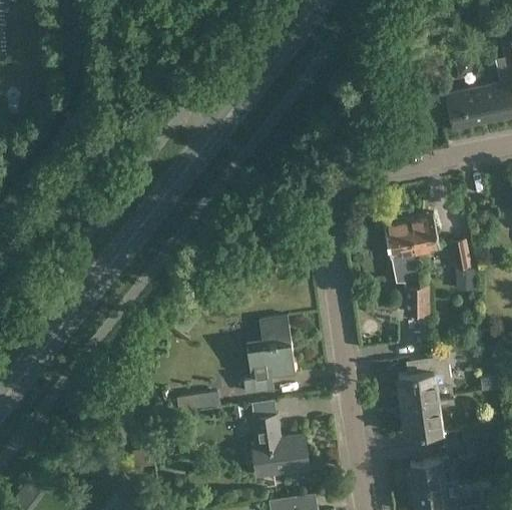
[(511,37),(501,39),(499,40),(508,82),(510,82),(510,84),(511,83),(511,37)]
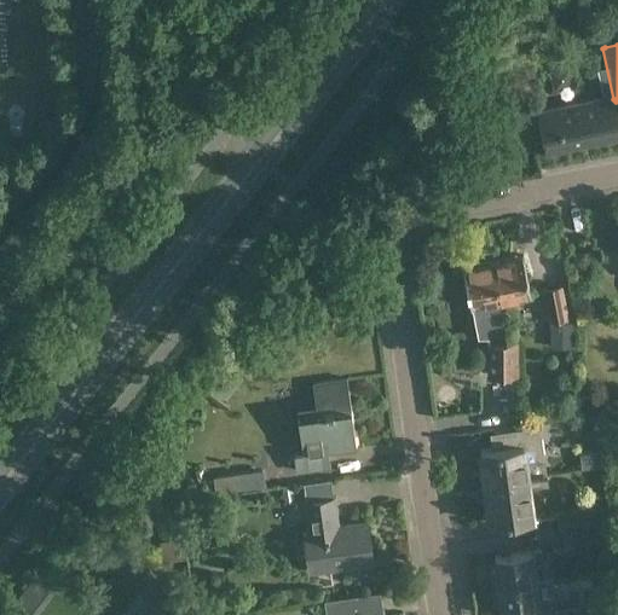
[(616,99),(613,99),(537,115),(546,155),(617,139),(617,111),(616,102),(616,99)]
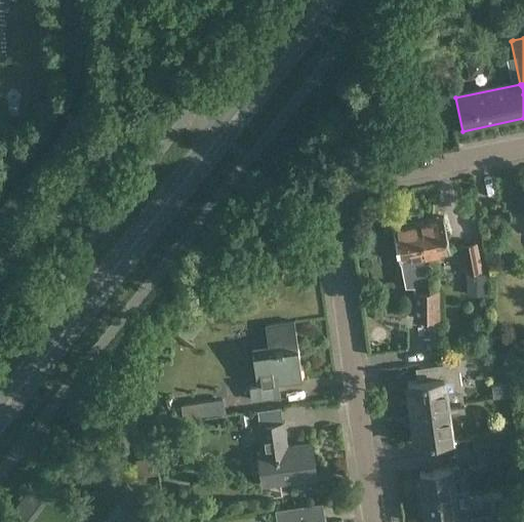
[(417,226),(424,258),(449,253),(442,221),(417,226)]
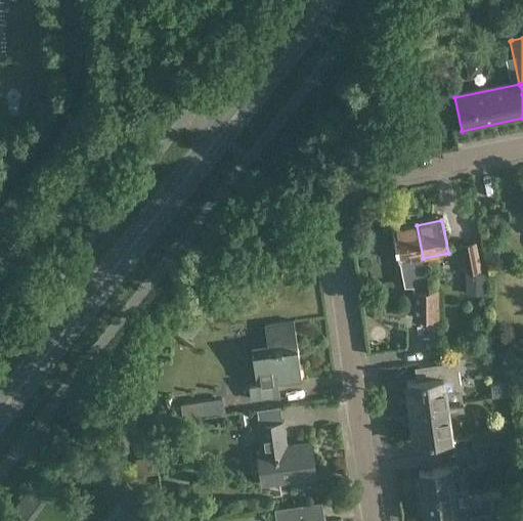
[(417,225),(391,230),(398,264),(407,262),(423,258),(417,225)]
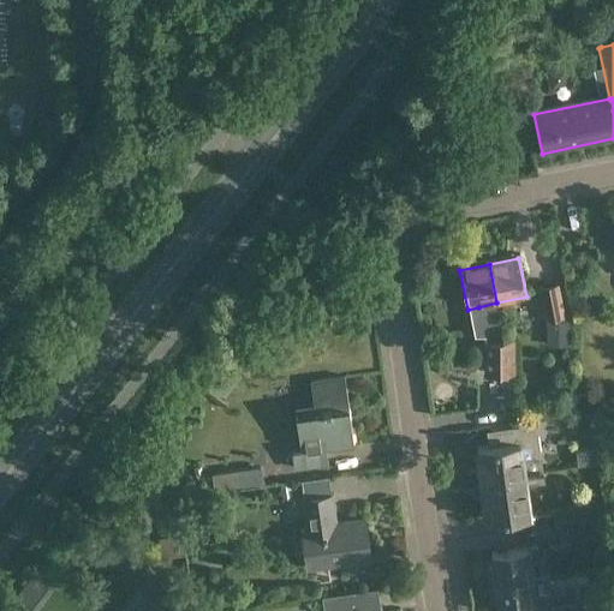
[(538,291),(546,324),(564,321),(558,287),(538,291)]
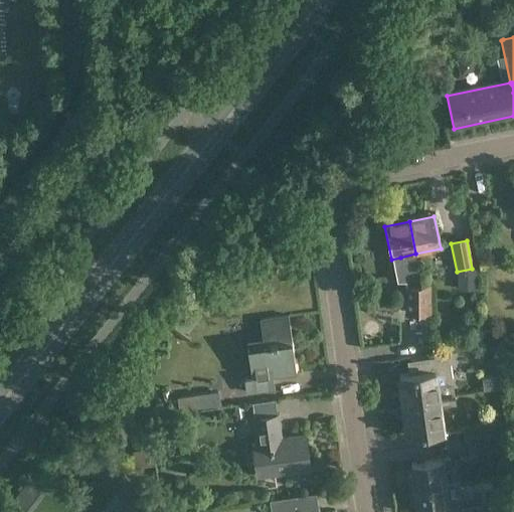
[(477,293),(477,271),(457,272),(457,293),(477,293)]
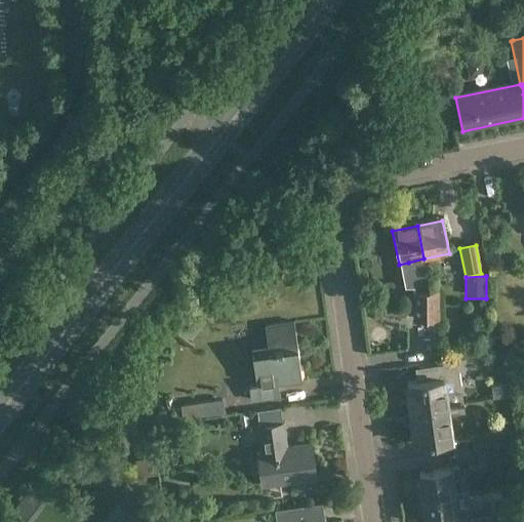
[(437,293),(412,293),(413,322),(438,321),(437,293)]
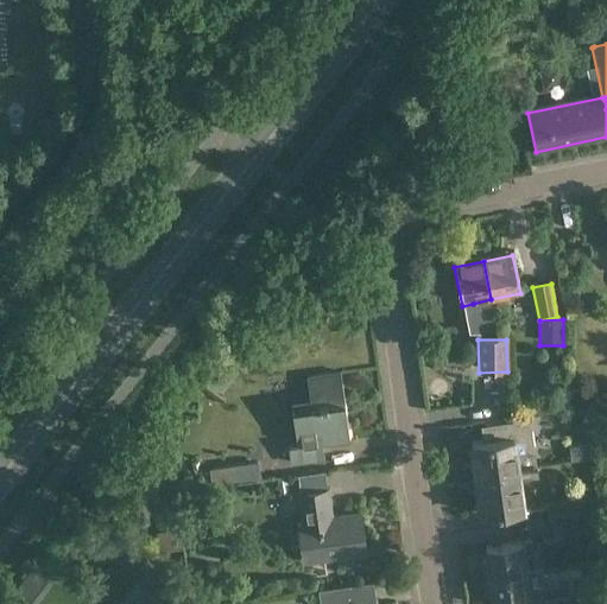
[(307,381),(311,409),(292,412),(297,449),(288,450),(290,466),(323,462),(321,446),(349,443),(340,376),(307,381)]
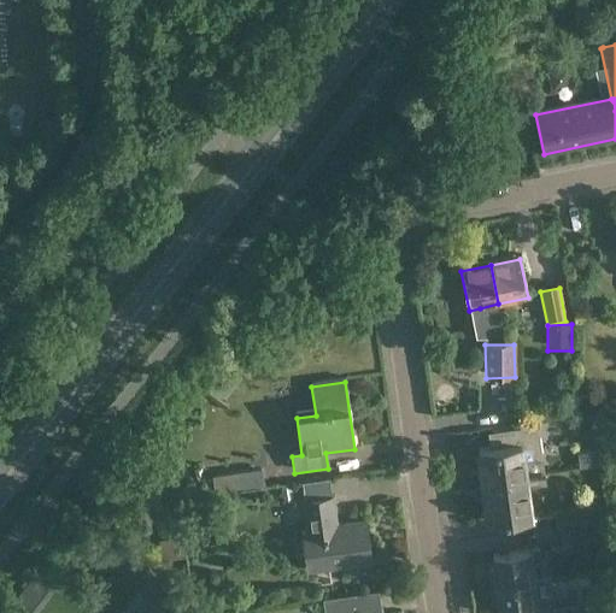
[(487,435),(490,452),(477,453),(482,485),(544,476),(544,475),(538,428),(487,435)]
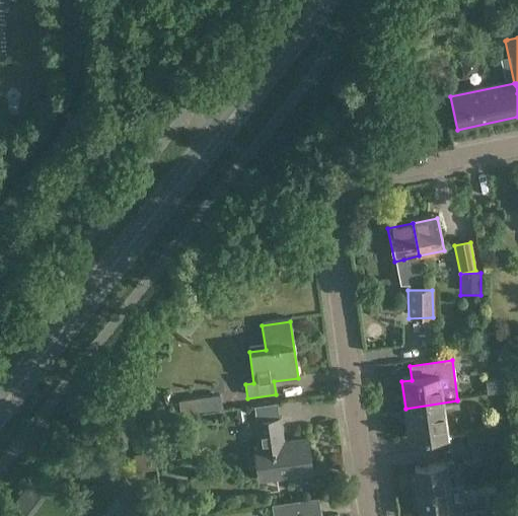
[(502,382),(486,384),(487,396),(503,394),(502,382)]
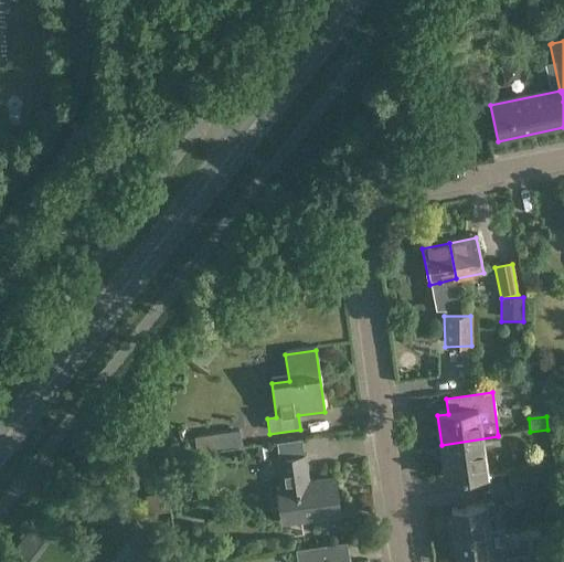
[(500,446),(498,435),(498,436),(442,445),(447,481),(485,476),(481,449),(500,446)]
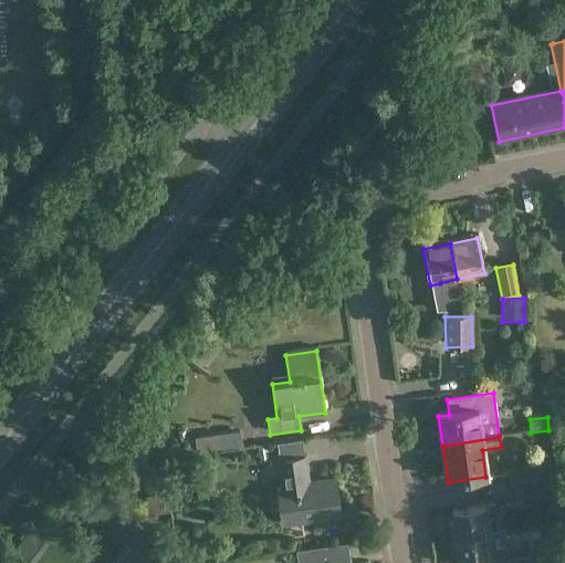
[(210,438),(196,441),(198,455),(212,452),(210,438)]
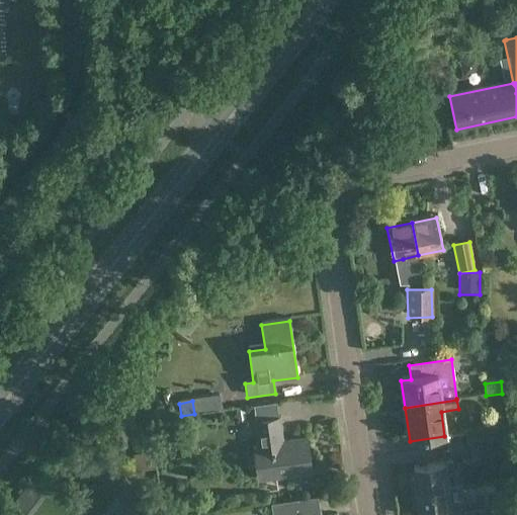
[(280,418),(253,422),(257,447),(254,448),(258,482),(311,476),(307,441),(284,444),(280,418)]
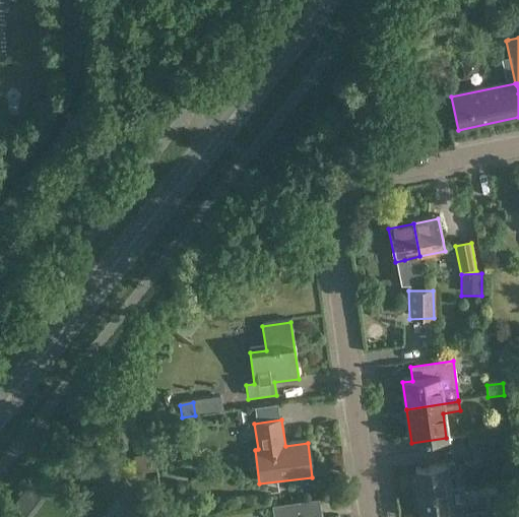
[(504,443),(511,442),(513,442),(511,428),(466,433),(468,448),(504,443)]
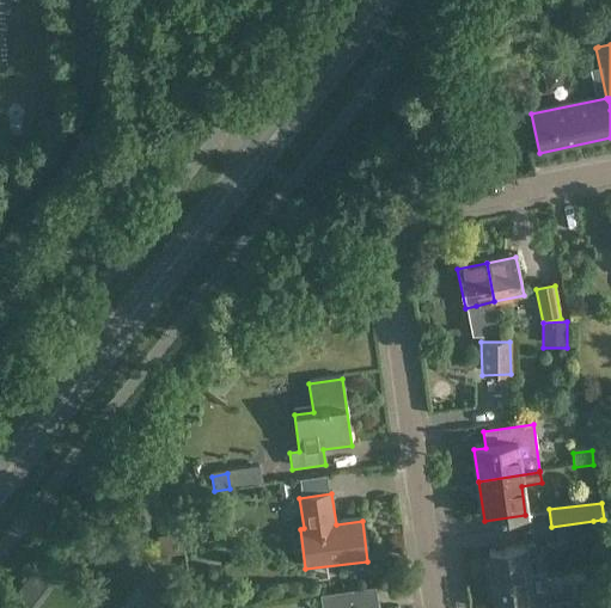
[(602,520),(593,521),(596,534),(604,533),(602,520)]
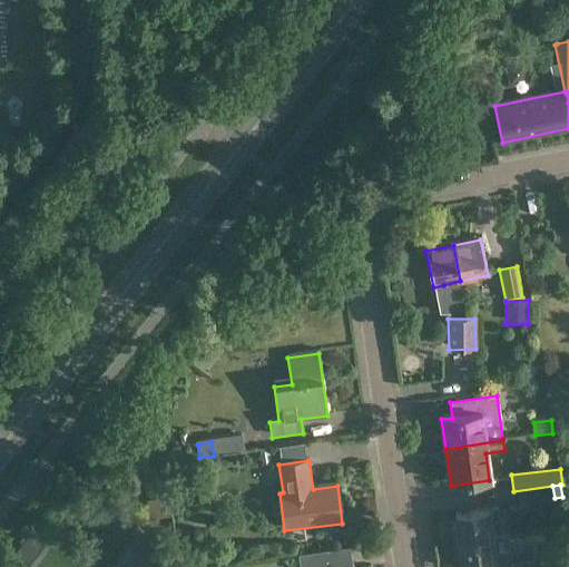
[(552,486),(513,491),(517,491),(519,507),(555,502),(555,498),(552,486)]
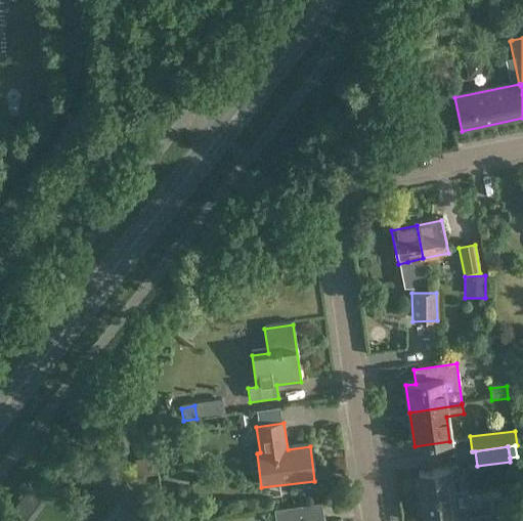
[(151,452),(140,453),(142,462),(144,478),(156,477),(153,461),(151,452)]
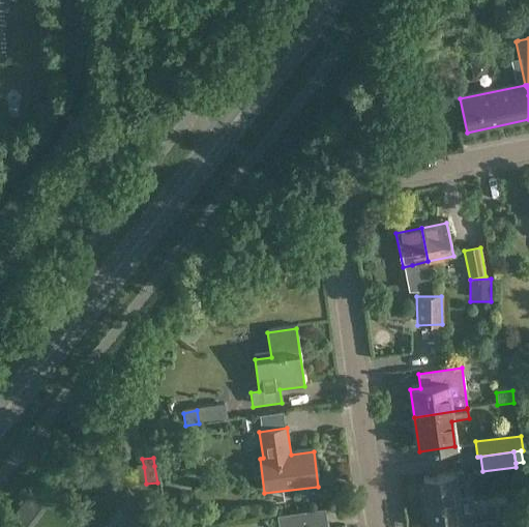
[(422,479),(424,493),(420,493),(422,505),(427,505),(427,506),(458,503),(456,488),(465,487),(463,474),(422,479)]
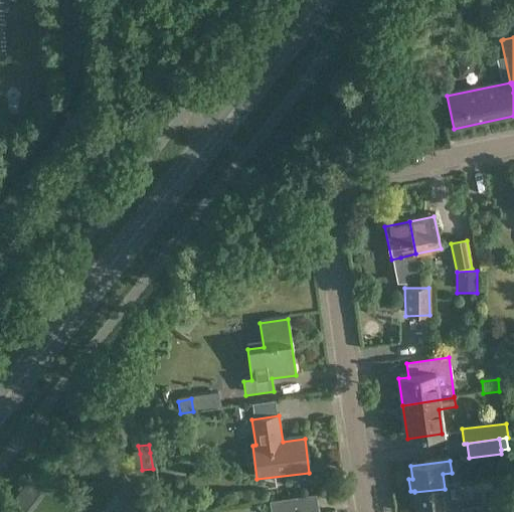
[(414,492),(414,494),(410,494),(412,507),(416,506),(417,511),(457,511),(455,501),(447,503),(445,489),(414,492)]
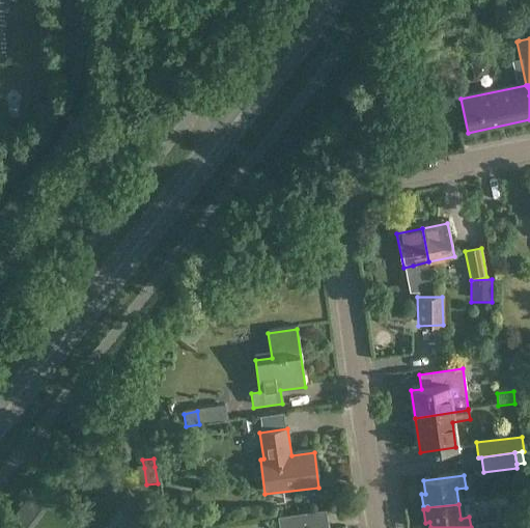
[(277,519),(278,527),(307,527),(305,515),(277,519)]
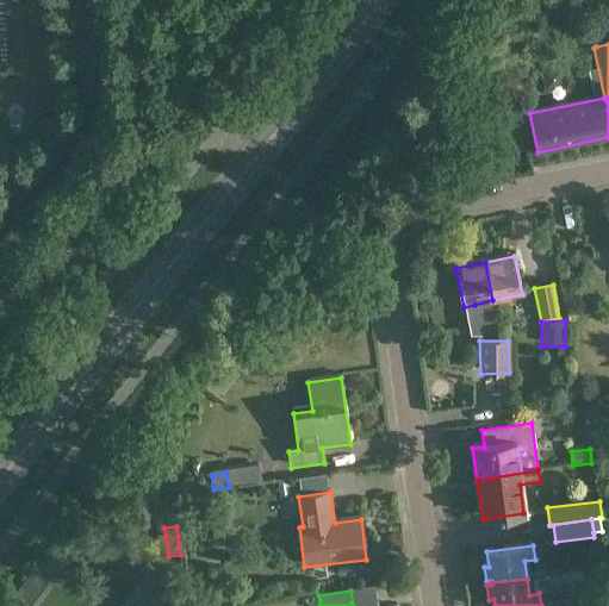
[(141,593),(131,605),(157,605),(143,595),(141,593)]
